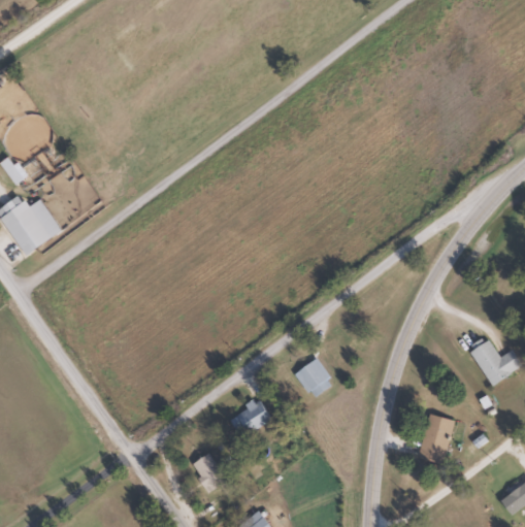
[(0,218),(25,255),(51,237),(25,199),(0,216),(0,218)]
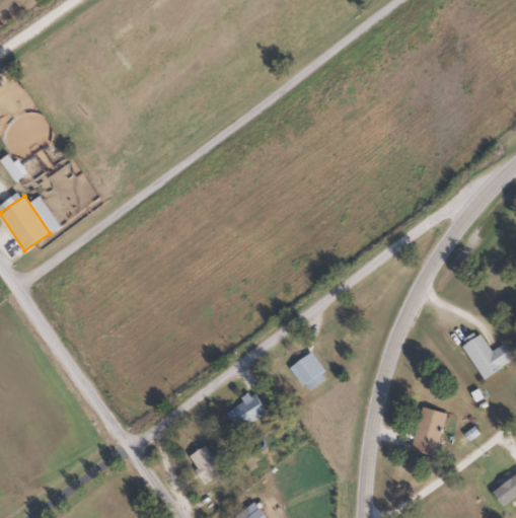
[(493,351),(481,331),(462,344),(484,378),(514,360),(504,344),(493,351)]
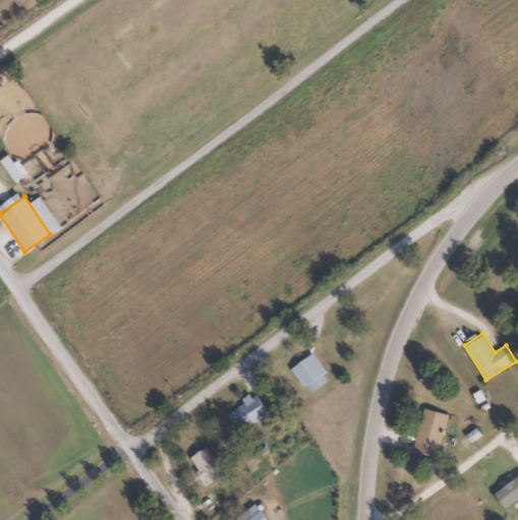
[(292,369),(311,393),(332,378),(312,353),(292,369)]
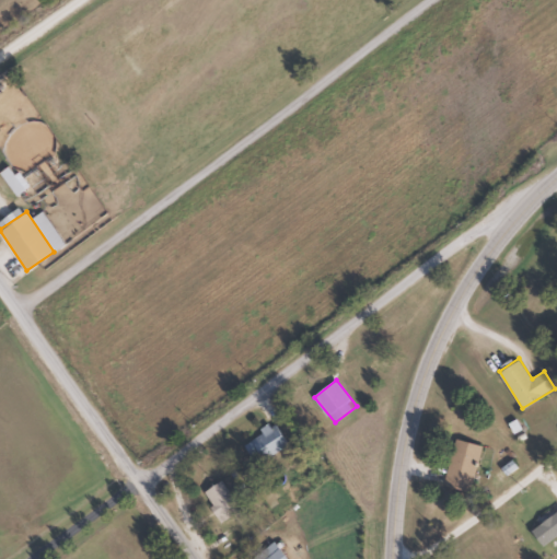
[(250,441),(251,456),(283,454),(282,427),(262,428),(262,440),(250,441)]
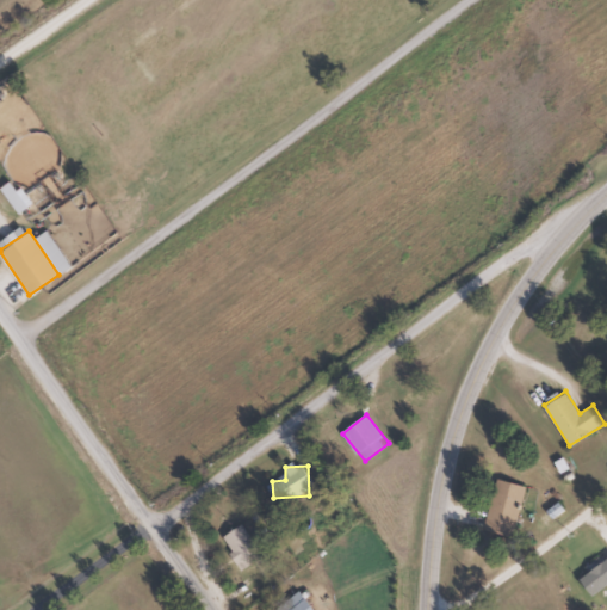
[(513,537),(526,487),(497,480),(483,530),(513,537)]
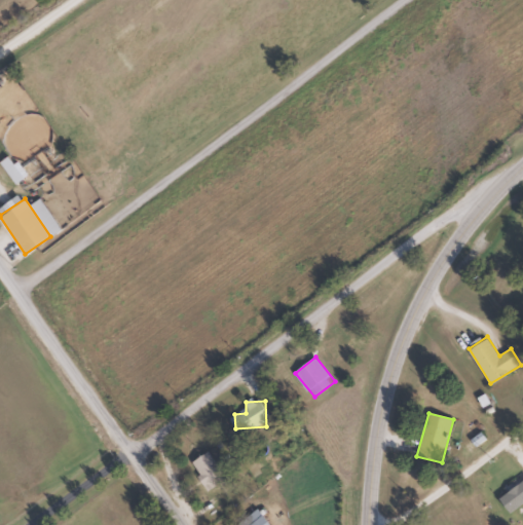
[(208,491),(227,480),(210,451),(190,462),(208,491)]
